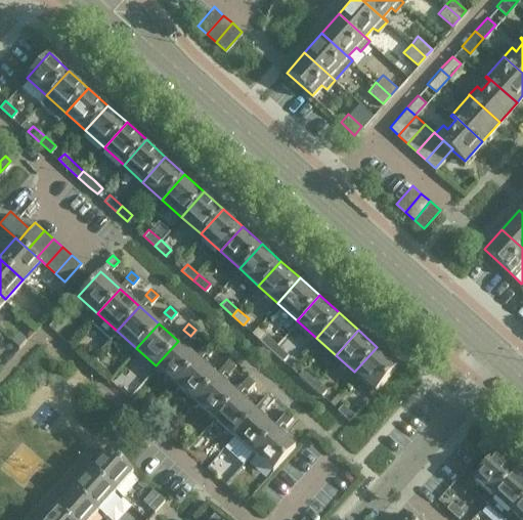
[(11,339),(17,345),(24,337),(17,332),(11,339)]
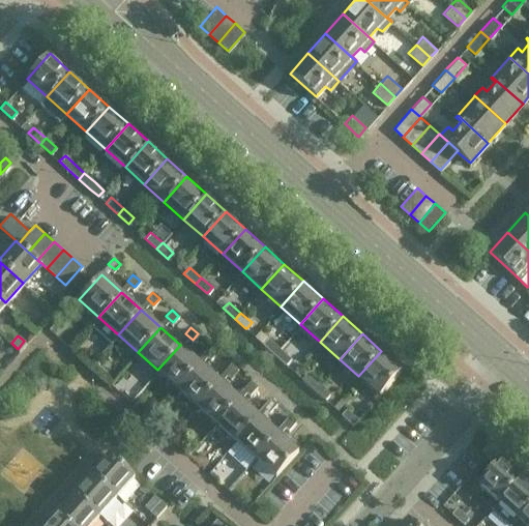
[(273,353),(278,348),(267,338),(262,343),(273,353)]
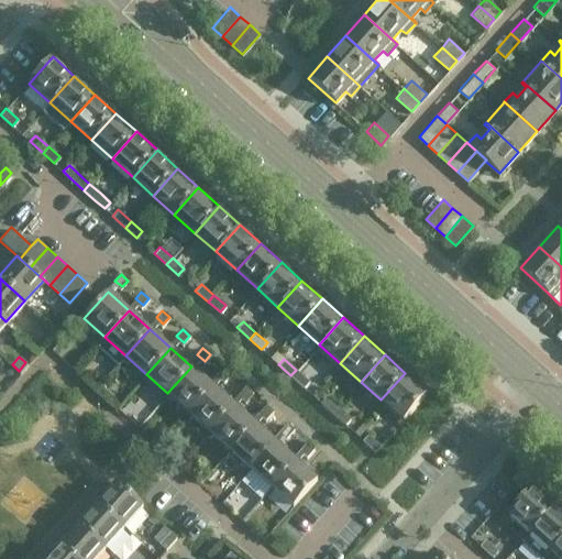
[(211,385),(191,366),(167,393),(188,412),(211,385)]
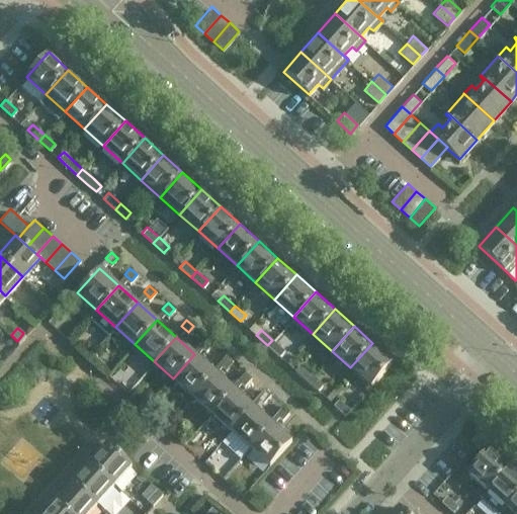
[(205,337),(200,343),(206,349),(212,343),(205,337)]
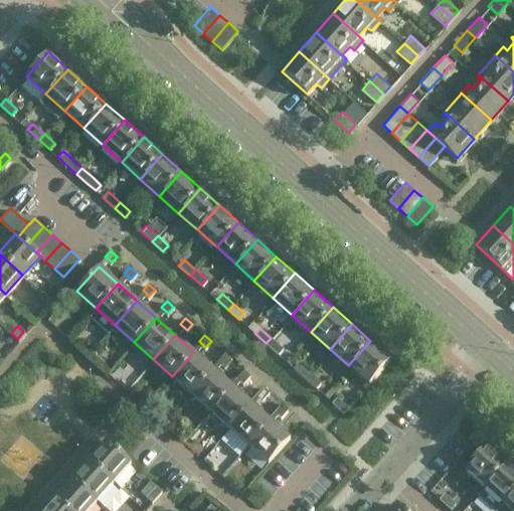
[(277,353),(282,347),(271,338),(266,343),(277,353)]
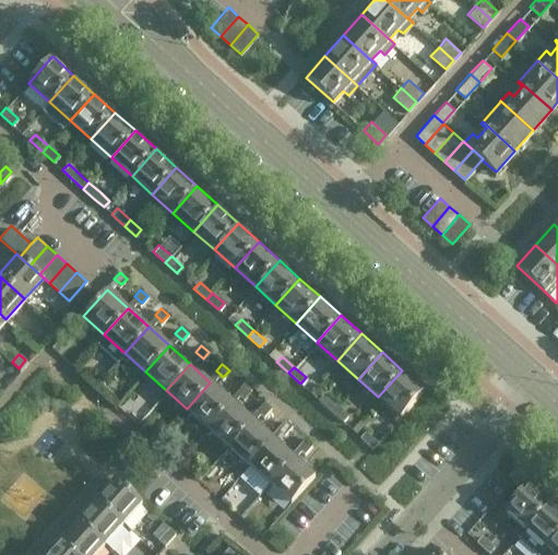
[(402,370),(378,397),(400,416),(424,389),(402,370)]
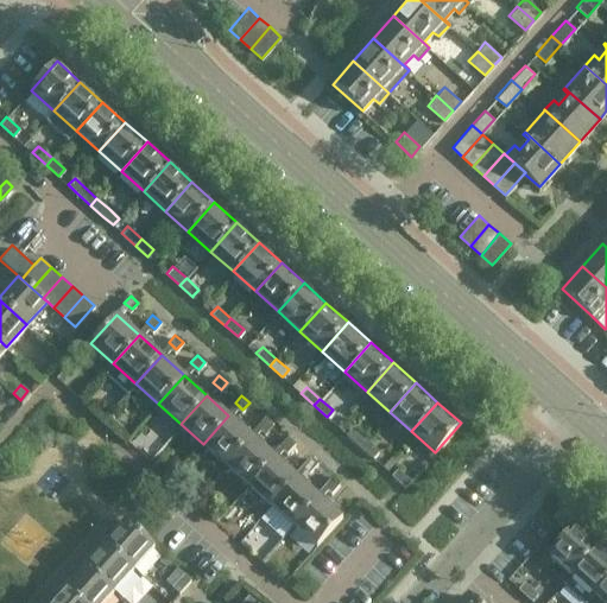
[(251,436),(228,416),(203,444),(226,464),(251,436)]
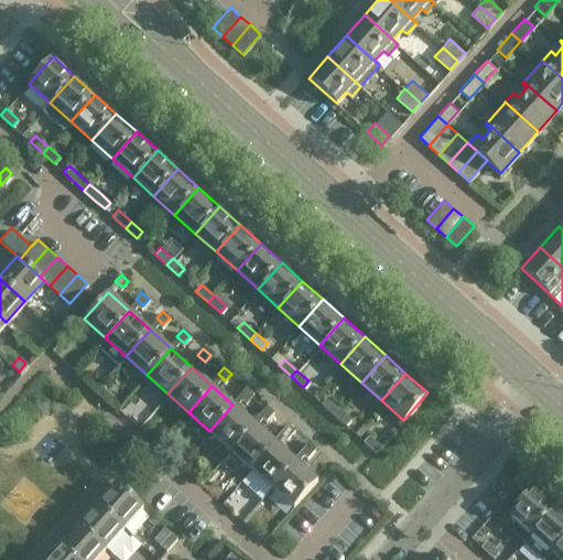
[(245,386),(239,392),(247,399),(252,392),(245,386)]
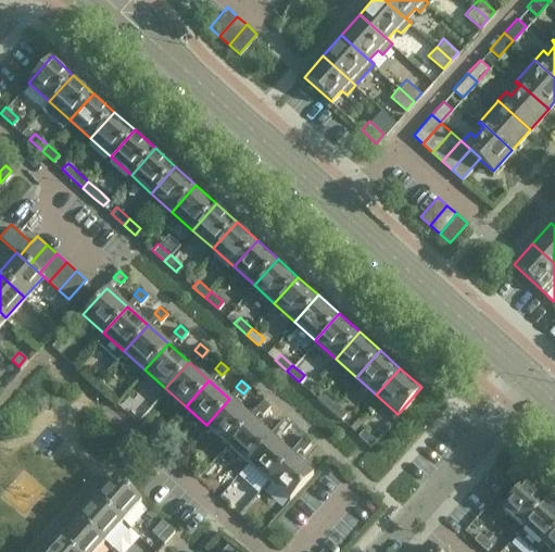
[(328,408),(333,401),(322,390),(316,397),(328,408)]
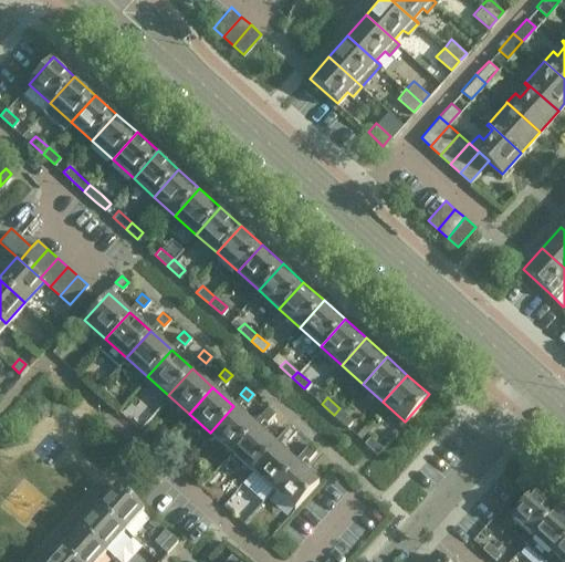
[(254,425),(233,406),(210,433),(231,451),(254,425)]
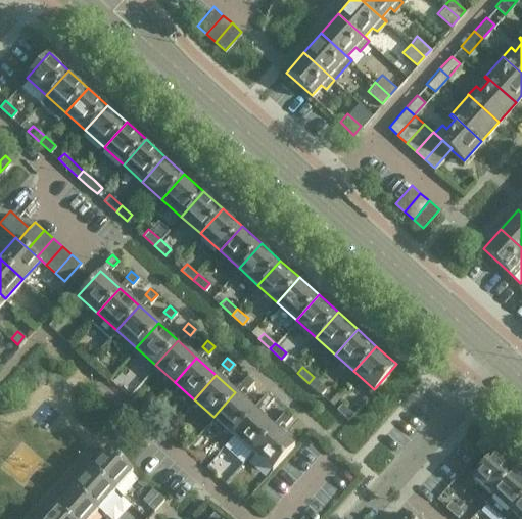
[(246,375),(241,381),(247,387),(253,381),(246,375)]
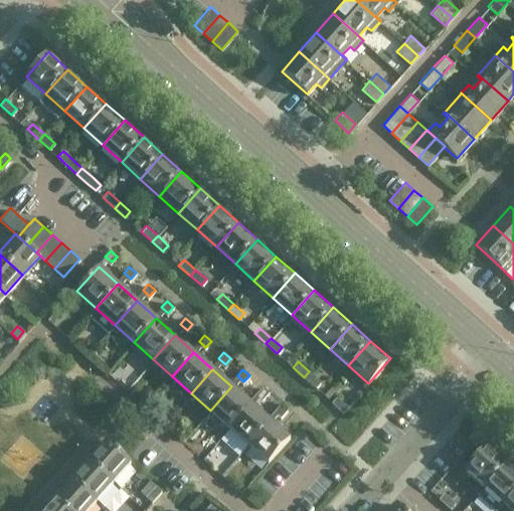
[(304,377),(315,387),(320,381),(309,371),(304,377)]
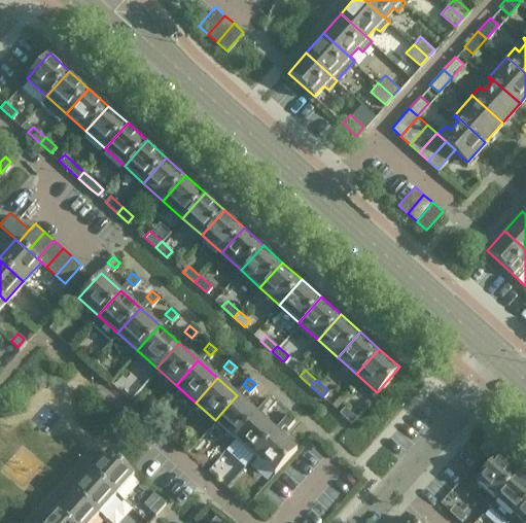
[(256,413),(237,395),(215,420),(234,438),(256,413)]
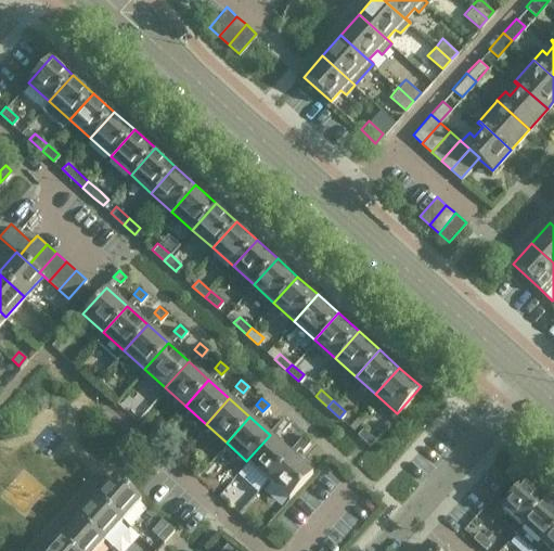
[(282,417),(277,423),(283,430),(288,423),(282,417)]
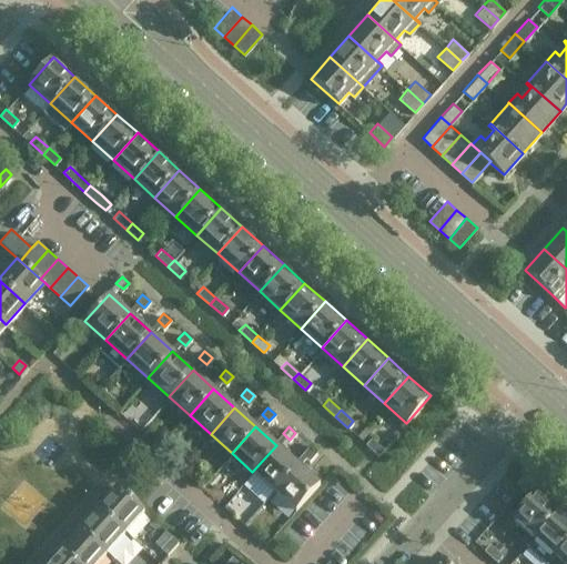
[(377,454),(383,447),(371,436),(365,443),(377,454)]
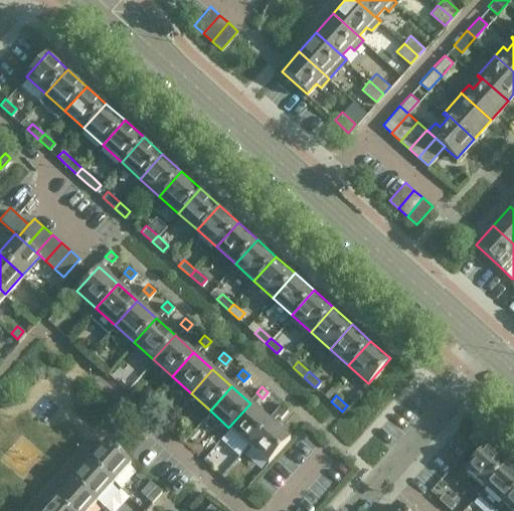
[(281,402),(275,408),(282,414),(287,408),(281,402)]
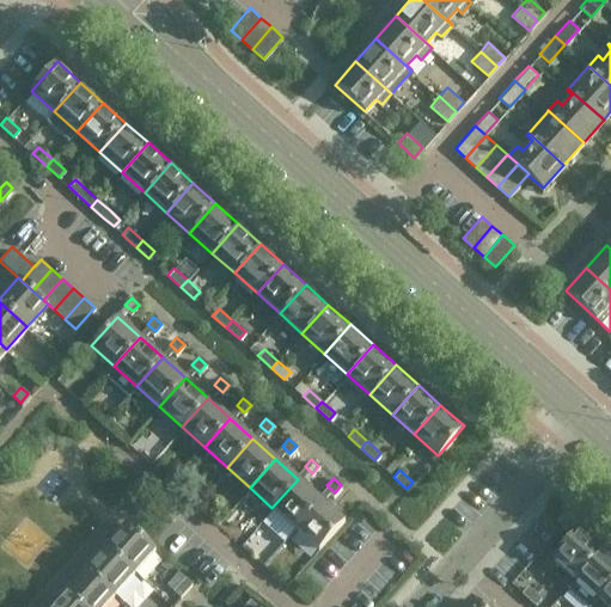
[(321,500),(298,479),(272,508),(294,528),(321,500)]
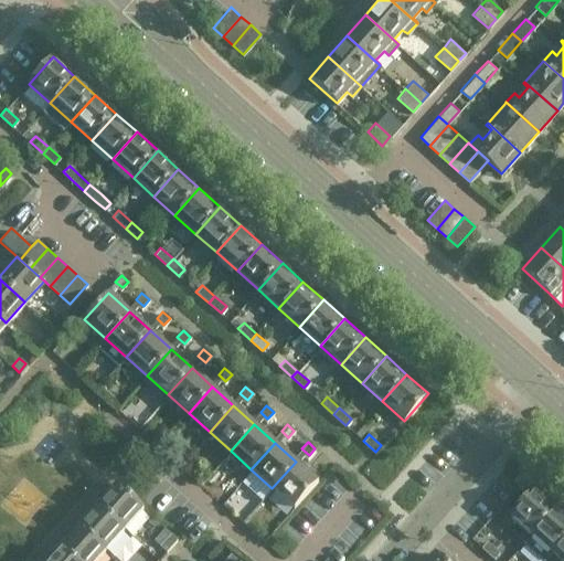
[(317,480),(296,462),(272,488),(294,507),(317,480)]
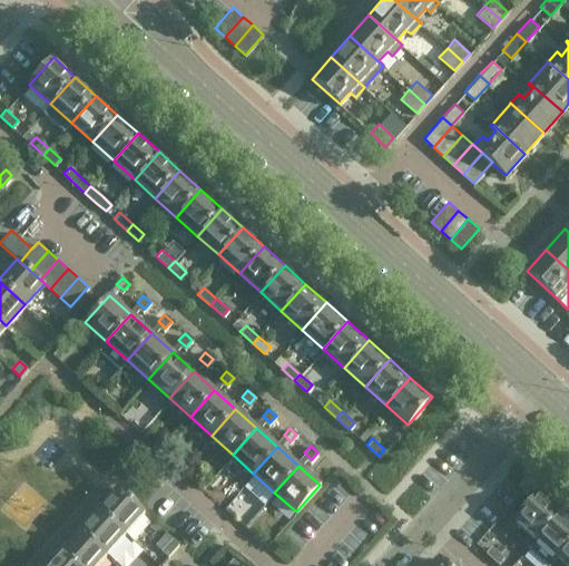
[(116,487),(97,509),(124,534),(144,511),(116,487)]
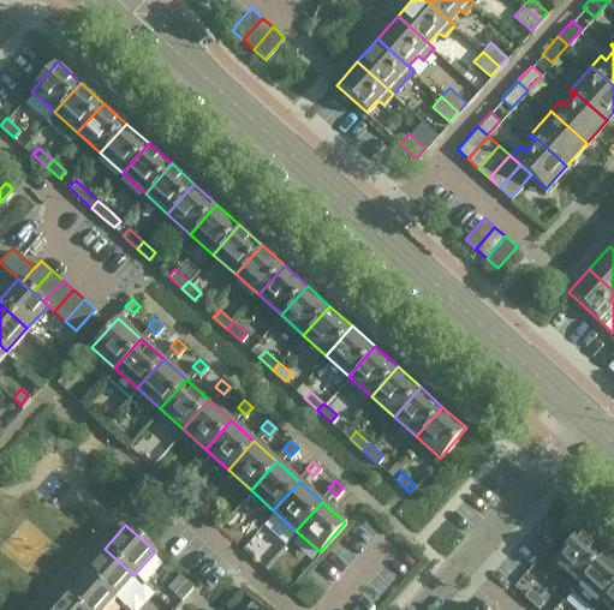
[(580,530),(554,560),(578,581),(604,551),(580,530)]
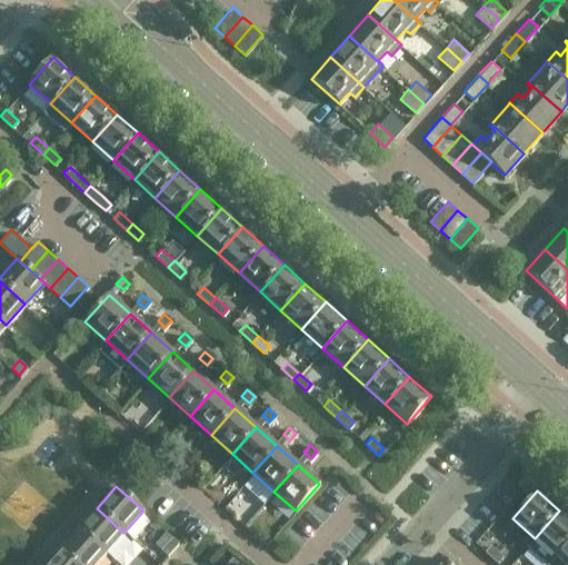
[(97,508),(78,528),(105,553),(123,533),(97,508)]
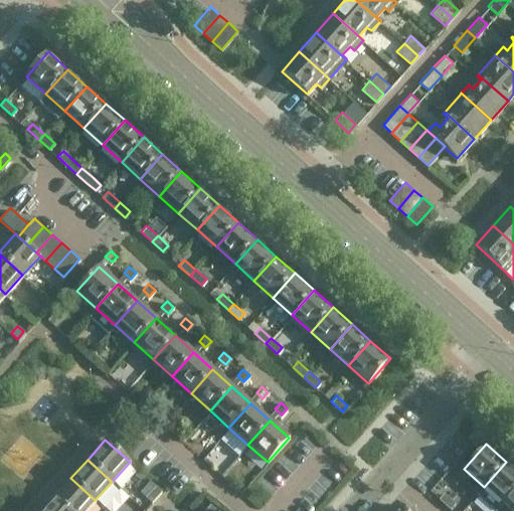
[(513,490),(513,469),(506,462),(484,487),(503,504),(513,490)]
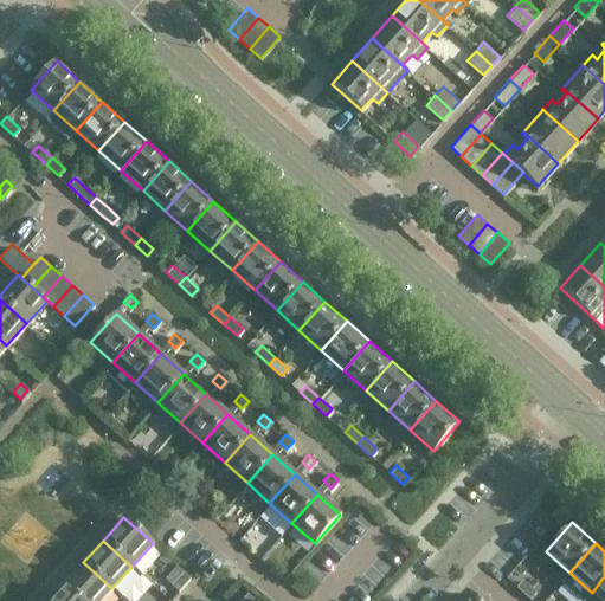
[(83,562),(63,585),(81,600),(100,600),(111,588),(83,562)]
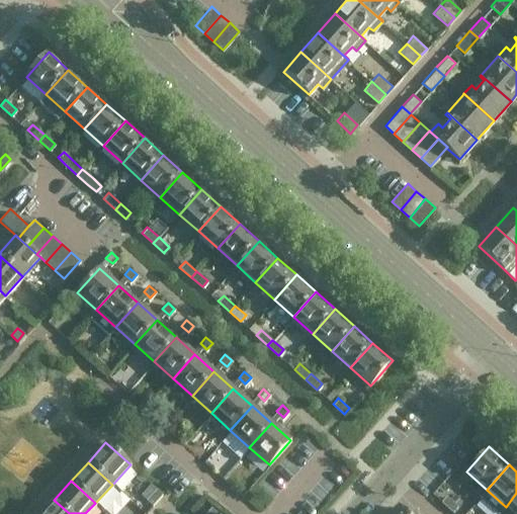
[(162,493),(156,488),(146,499),(152,504),(162,493)]
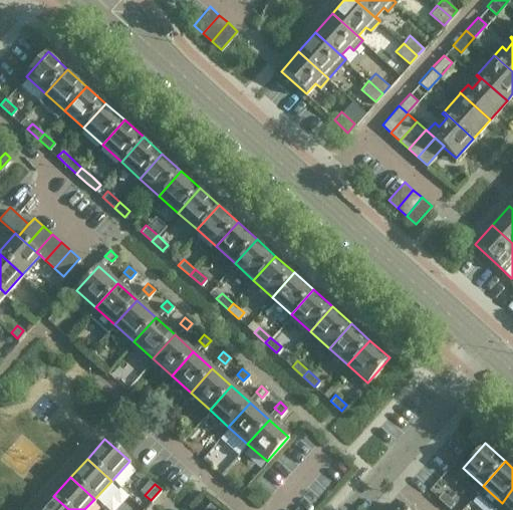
[(512,509),(512,489),(502,503),(510,509),(512,509)]
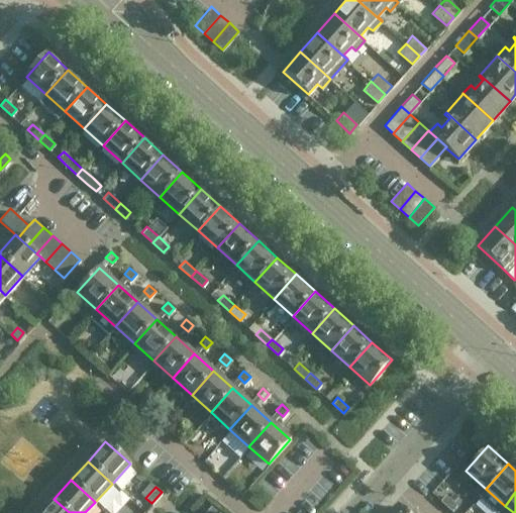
[(450,510),(451,510),(456,504),(445,494),(439,500),(450,510)]
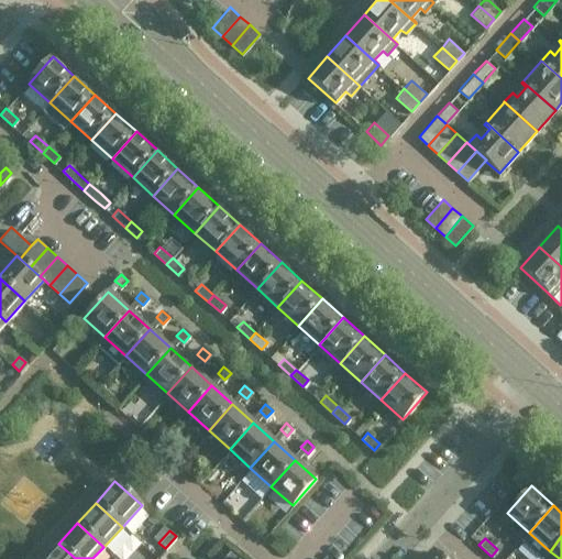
[(75,558),(58,544),(44,558),(75,558)]
